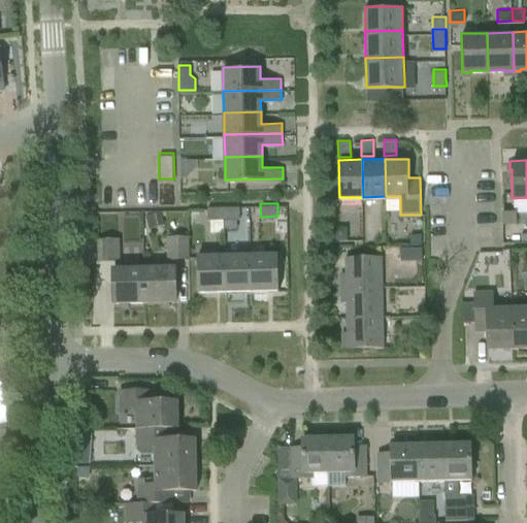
[(223,204),(207,205),(207,207),(207,219),(224,218),(223,204)]
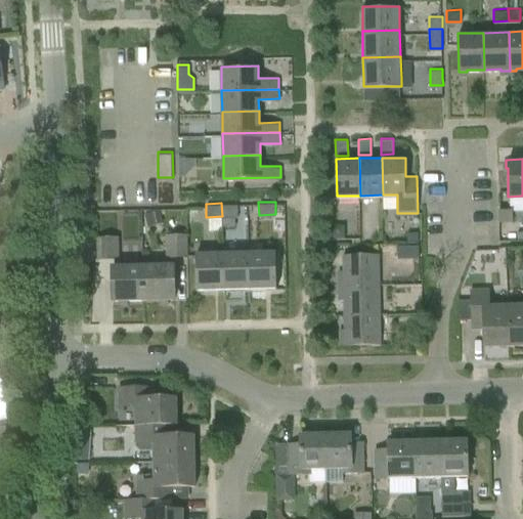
[(237,203),(221,203),(222,216),(238,215),(237,203)]
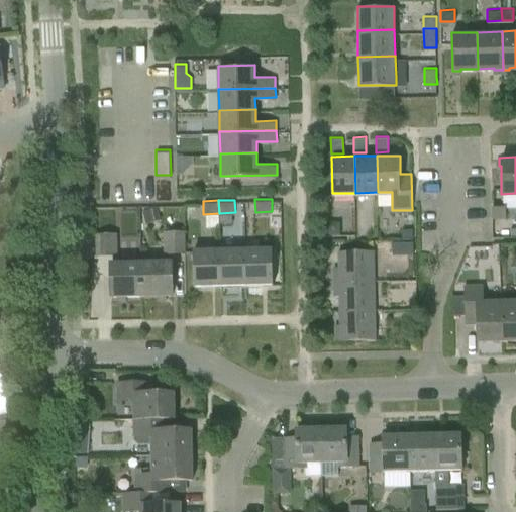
[(493,216),(506,217),(506,205),(493,205),(493,216)]
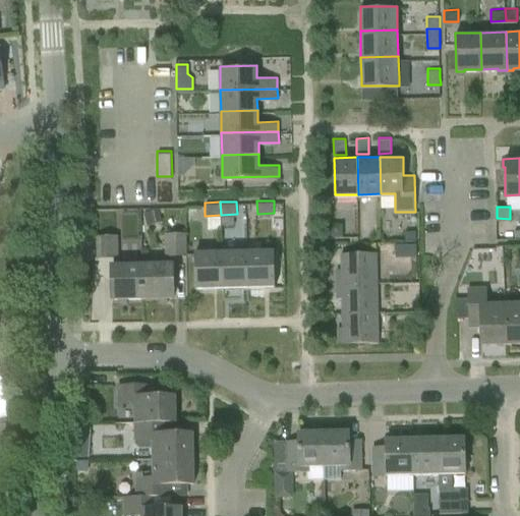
[(187,253),(186,230),(164,231),(165,254),(187,253)]
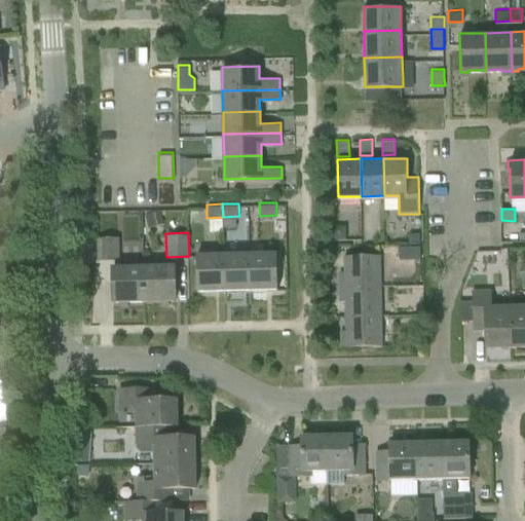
[(119,235),(97,235),(97,258),(120,258),(119,235)]
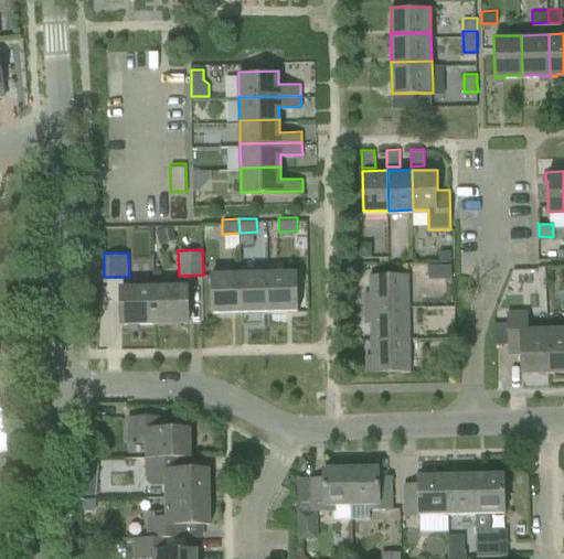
[(298,269),(269,270),(270,310),(298,309),(298,269)]
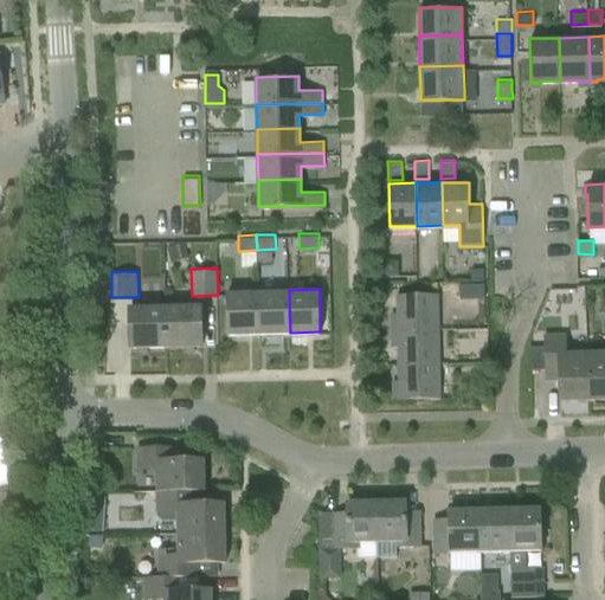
[(259,333),(258,290),(226,291),(227,334),(259,333)]
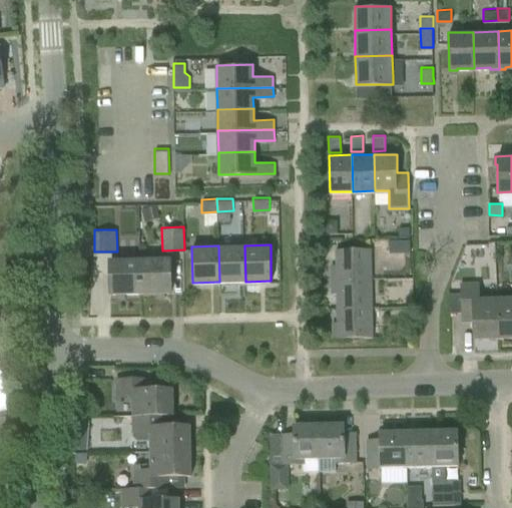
[(244,245),(218,245),(219,282),(245,282),(244,245)]
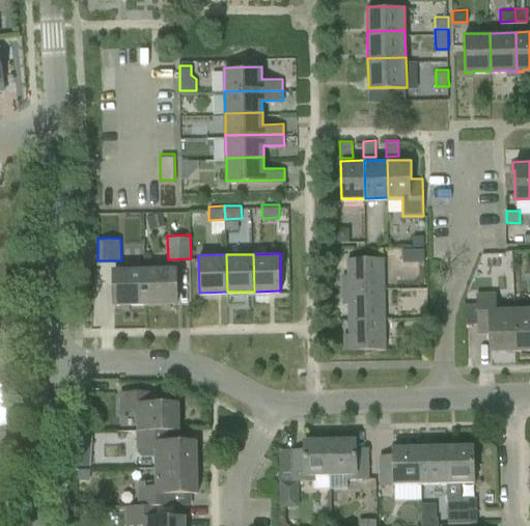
[(384,284),(384,255),(347,256),(347,272),(342,272),(342,285),(384,284)]
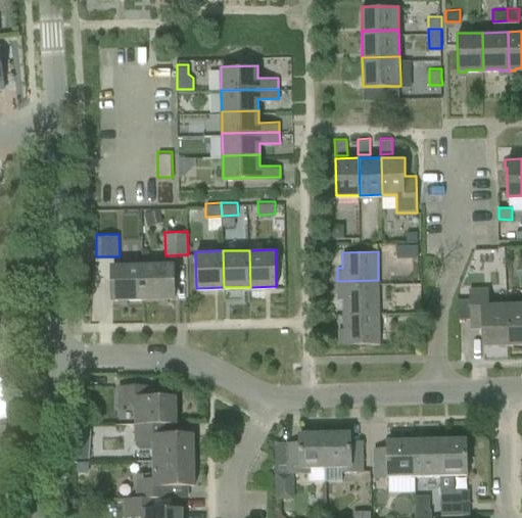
[(174,262),(143,263),(143,297),(175,296),(174,262)]
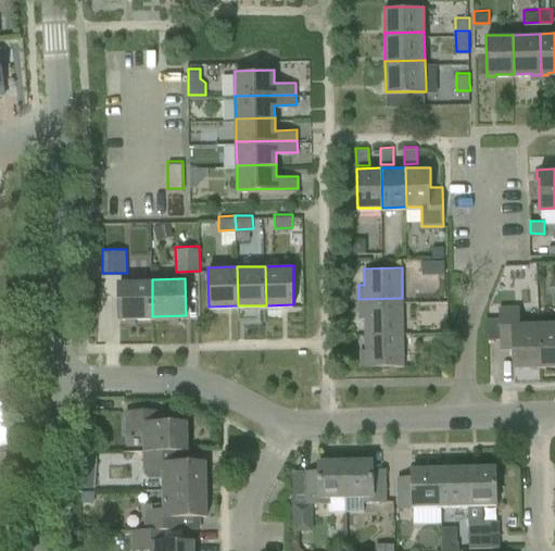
[(152,316),(152,279),(118,280),(120,317),(152,316)]
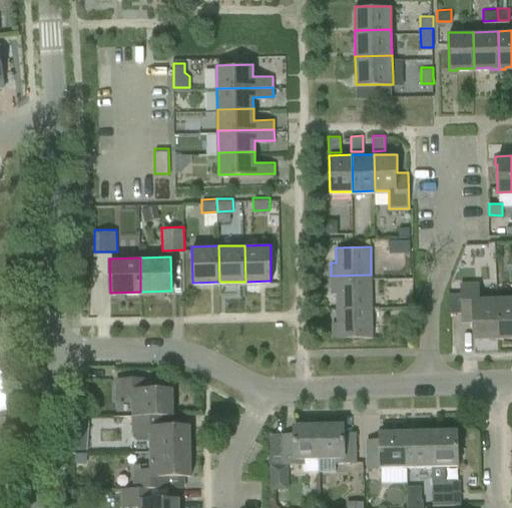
[(337,292),(337,305),(372,304),(371,275),(331,276),(332,292),(337,292)]
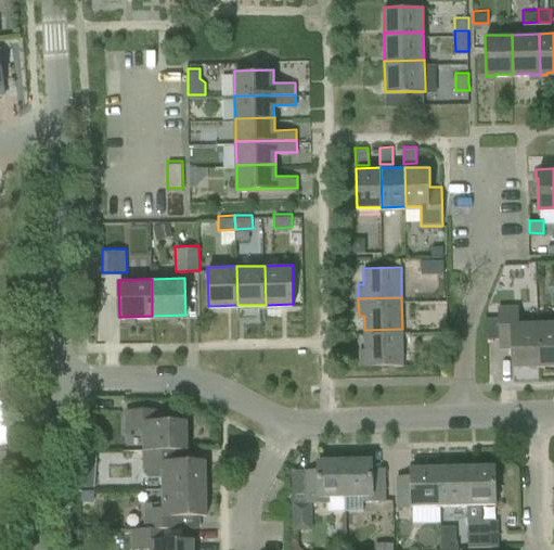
[(498,316),(486,317),(487,336),(499,336),(500,346),(512,345),(513,365),(538,365),(538,321),(518,321),(518,304),(498,304),(498,316)]
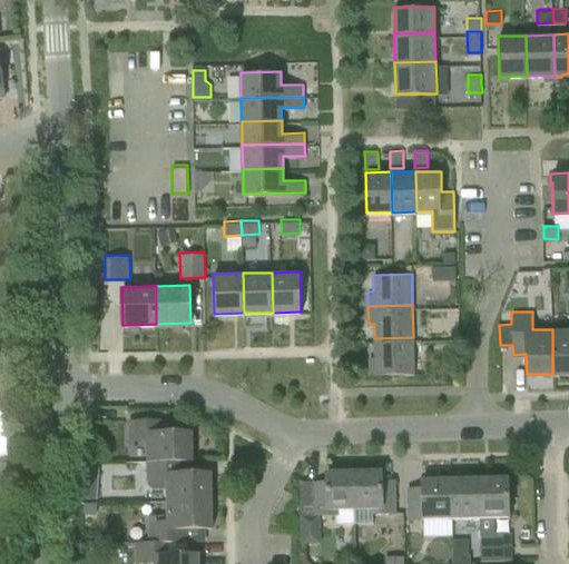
[(568,327),(552,329),(552,374),(568,372),(568,327)]
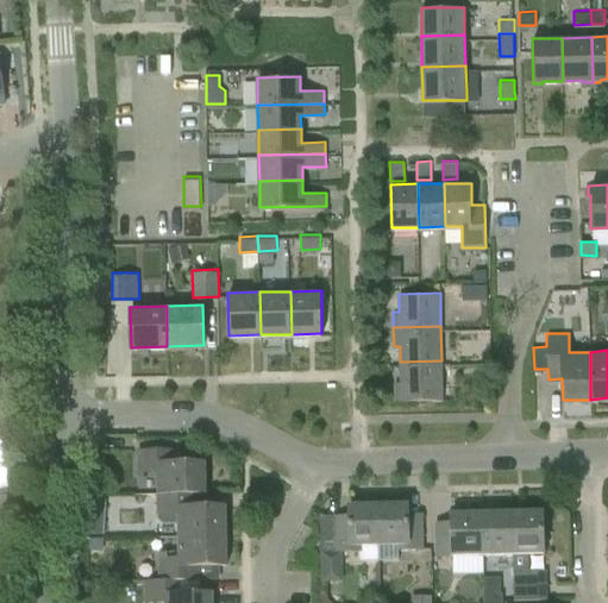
[(443,399),(442,360),(400,362),(400,381),(395,381),(395,400),(443,399)]
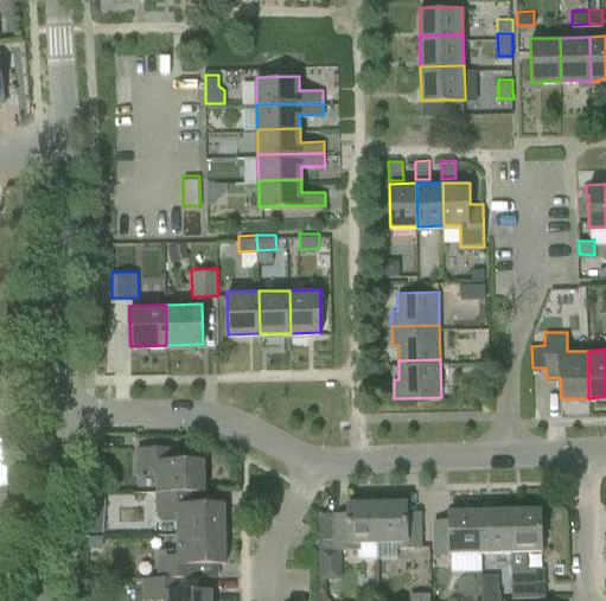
[(0,488),(13,487),(0,392),(0,488)]
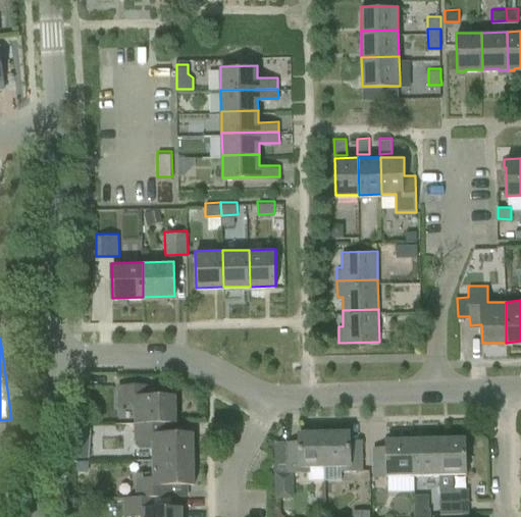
[(136,421),(165,420),(176,420),(176,394),(148,395),(148,383),(118,383),(118,402),(135,401),(136,421)]
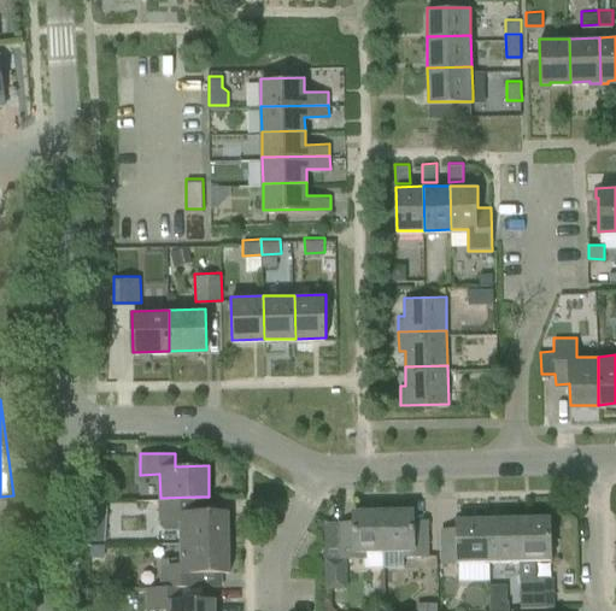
[(181,518),(181,541),(229,540),(229,510),(195,511),(195,497),(160,498),(160,518),(181,518)]
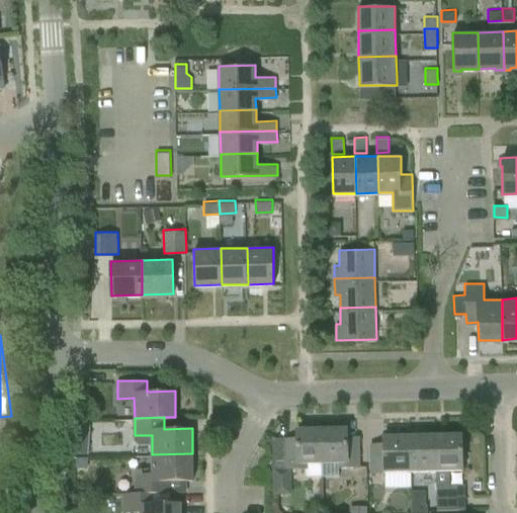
[(89,449),(91,421),(77,421),(76,449),(89,449)]
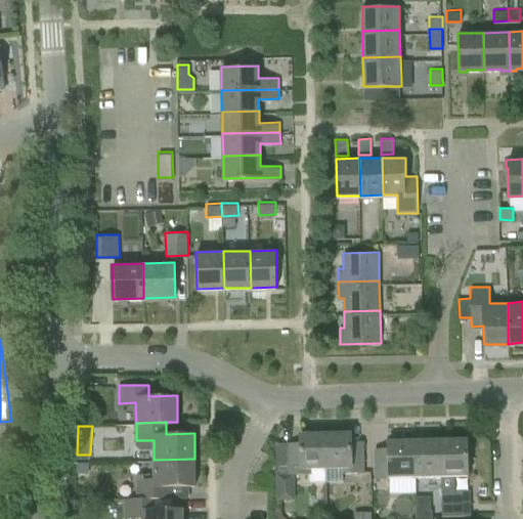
[(325,432),(325,428),(315,428),(315,432),(300,432),(300,441),(289,441),(289,442),(276,442),(276,470),(276,498),(295,498),(295,471),(310,471),(310,467),(327,467),(325,432)]
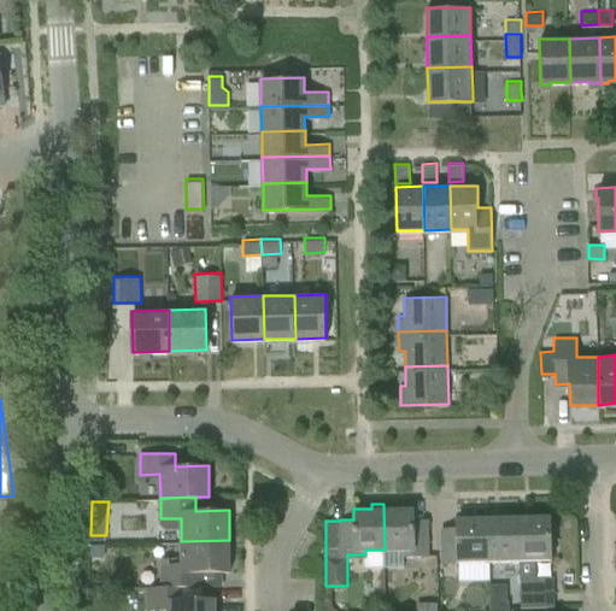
[(414,507),(383,509),(385,550),(403,548),(403,554),(428,553),(427,518),(415,518),(414,507)]
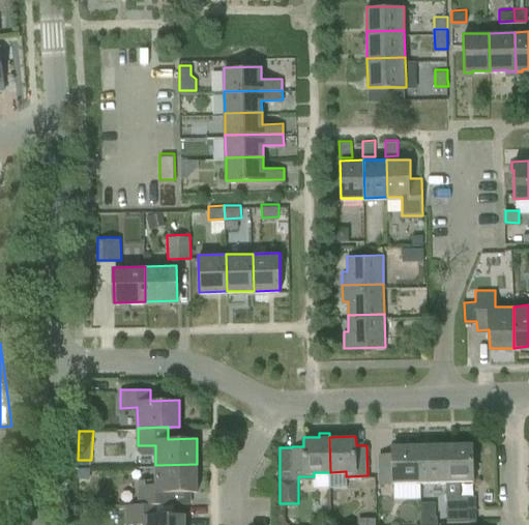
[(445,442),(419,443),(420,480),(446,480),(445,442)]
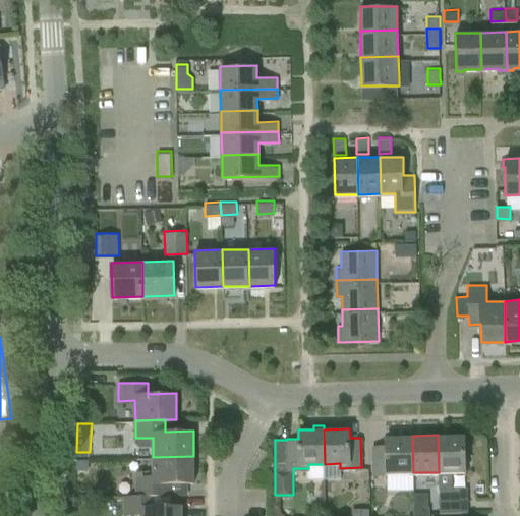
[(464,435),(438,435),(439,472),(440,472),(440,497),(439,497),(440,511),(468,511),(468,497),(467,486),(453,485),(453,471),(465,471),(464,435)]
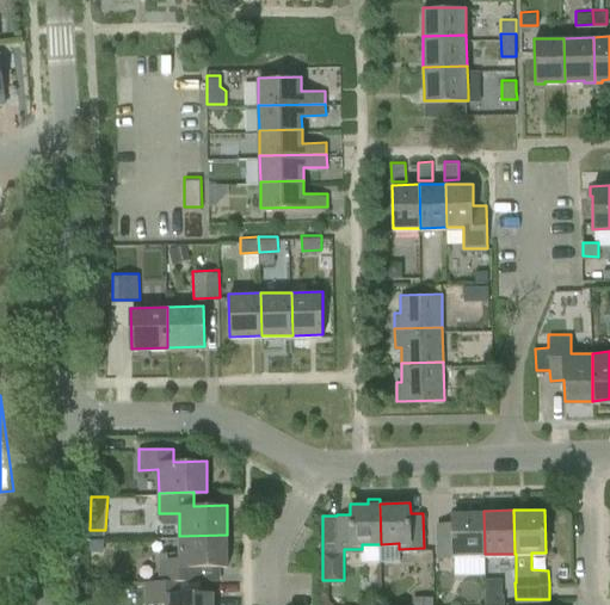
[(454,555),(453,554),(485,554),(484,511),(453,511),(453,520),(436,520),(436,556),(454,555)]
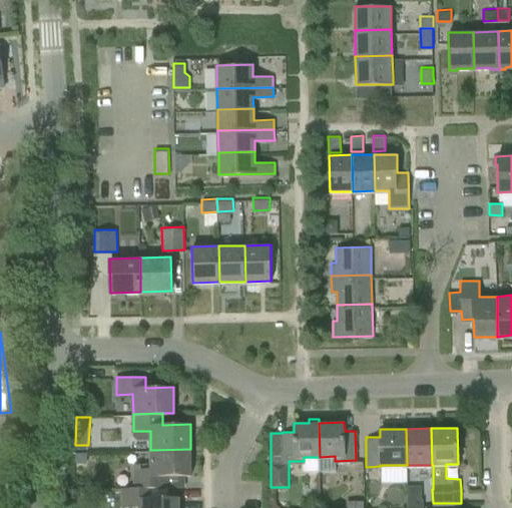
[(190,449),(150,450),(150,461),(133,462),(134,486),(151,486),(162,486),(162,474),(190,473),(190,449)]
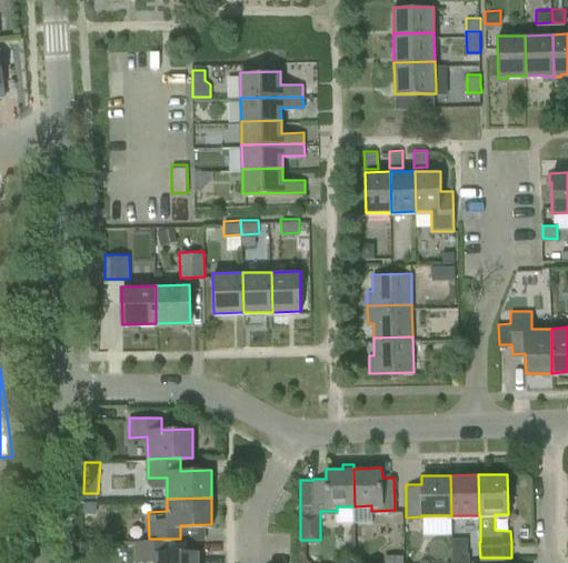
[(155,559),(153,562),(199,562),(199,551),(168,552),(168,539),(149,539),(136,540),(136,560),(155,559)]
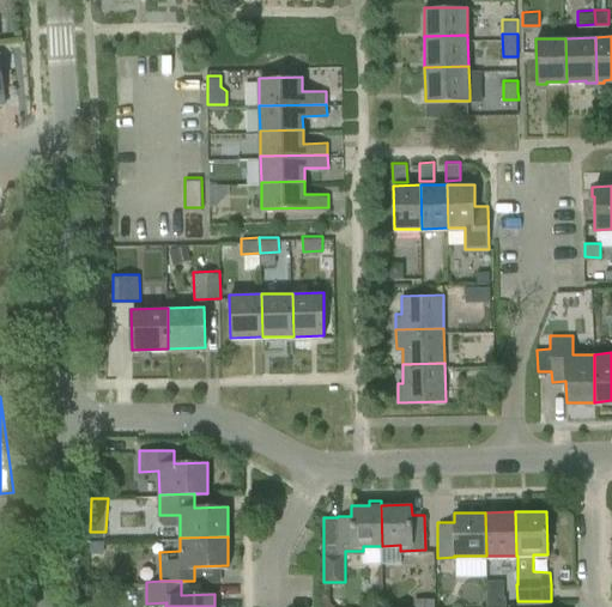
[(486,582),(486,606),(506,606),(507,594),(501,594),(501,582),(486,582)]
